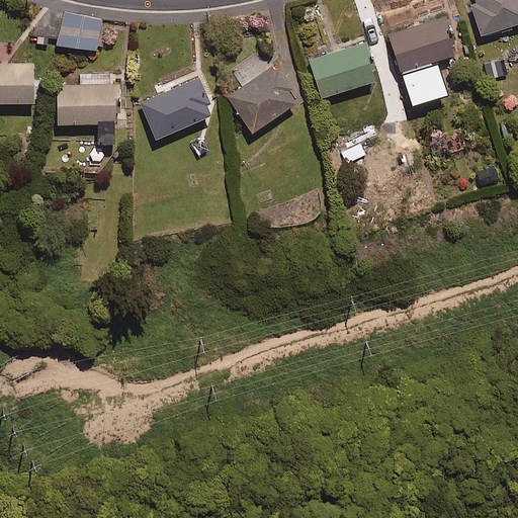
[(517,24),(517,0),(470,0),(482,35),(517,24)]
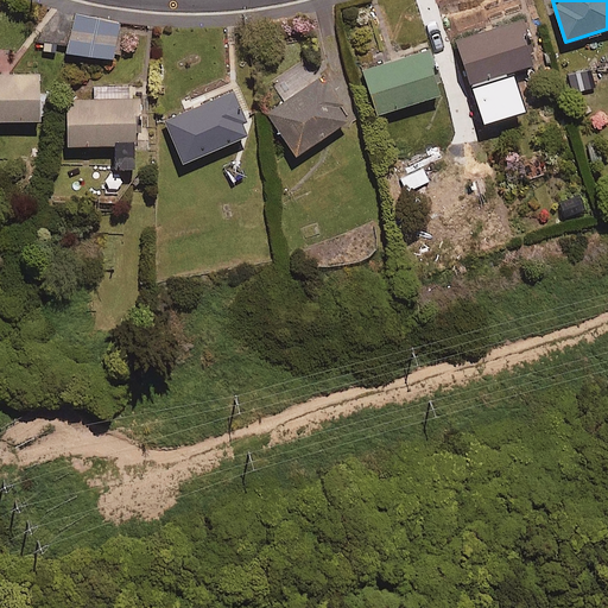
[(120,24),(75,16),(69,52),(113,61),(120,24)]
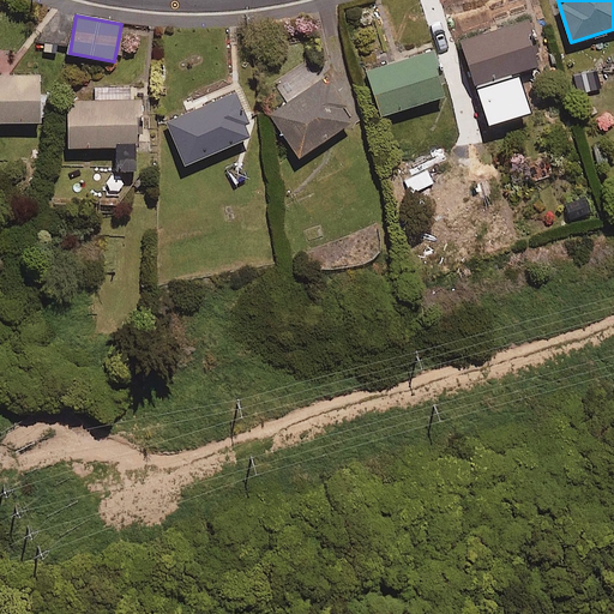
[(540,65),(527,20),(462,40),(489,126),(530,113),(517,72),(540,65)]
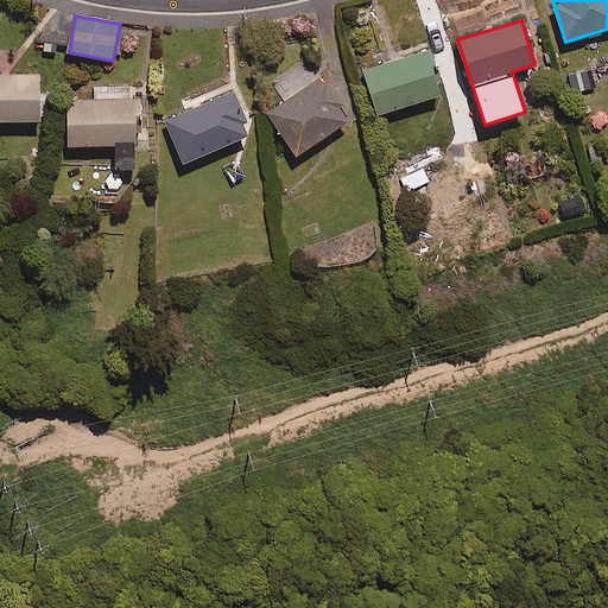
[(442,95),(429,51),(363,71),(377,115),(442,95)]
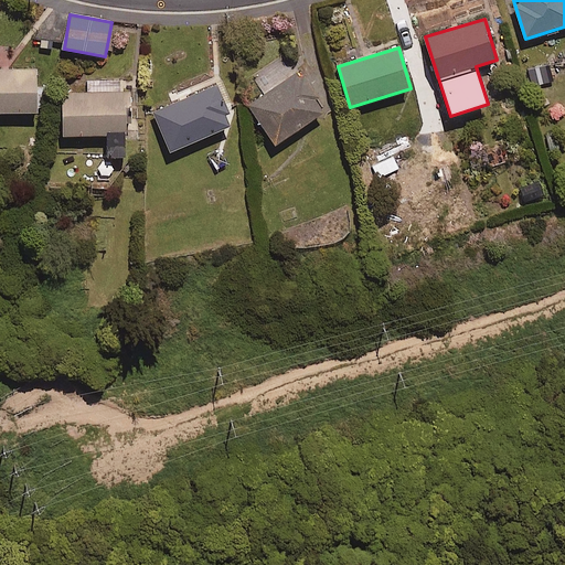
[(0,114),(36,114),(36,68),(2,70),(2,61),(0,60),(0,114)]
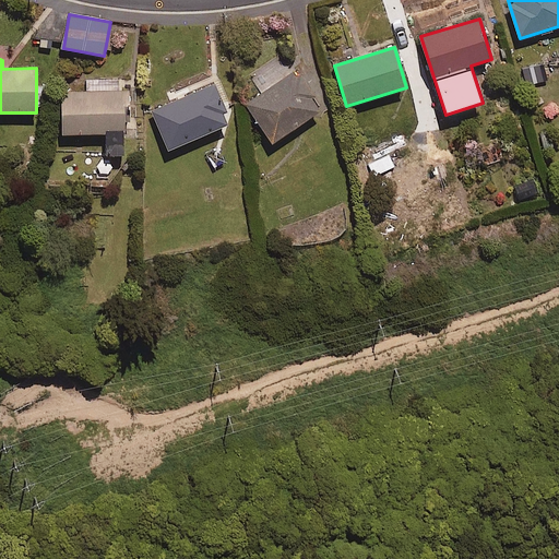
[(545,81),(540,64),(516,71),(521,87),(545,81)]
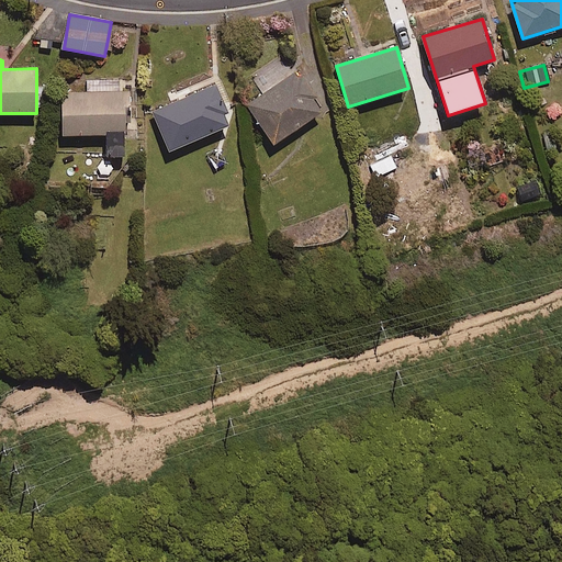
[(324,112),(298,72),(248,104),(273,144),(324,112)]
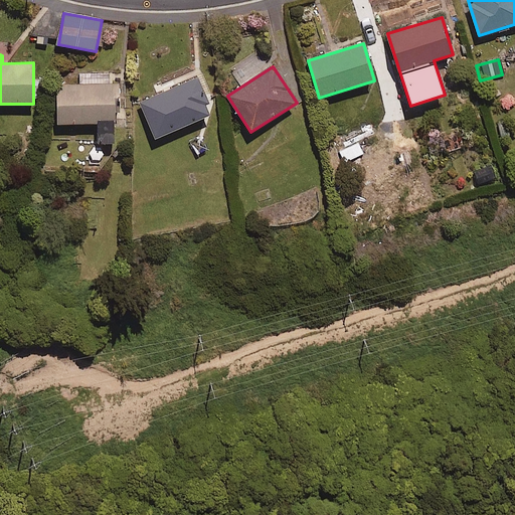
[(106,83),(106,73),(57,74),(57,125),(99,124),(100,144),(118,143),(117,83),(106,83)]
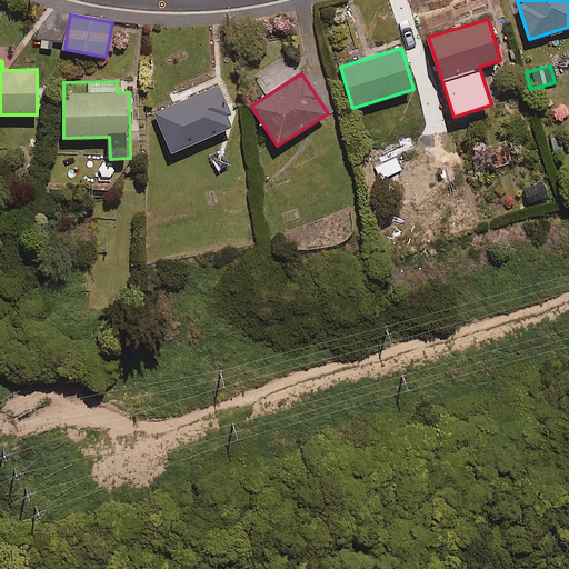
[(233,127),(216,87),(155,113),(172,153),(233,127)]
